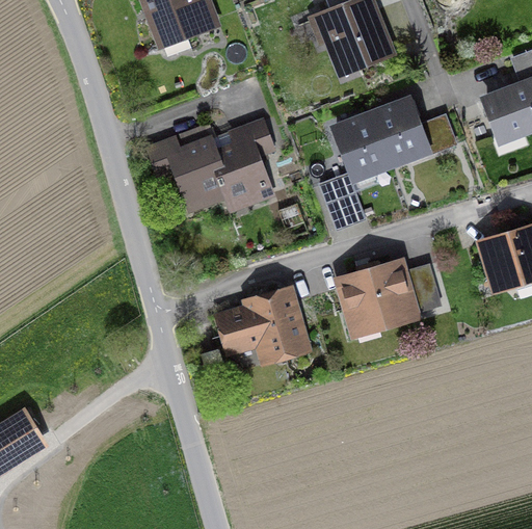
[(140,0),(157,47),(220,26),(212,0),(140,0)]
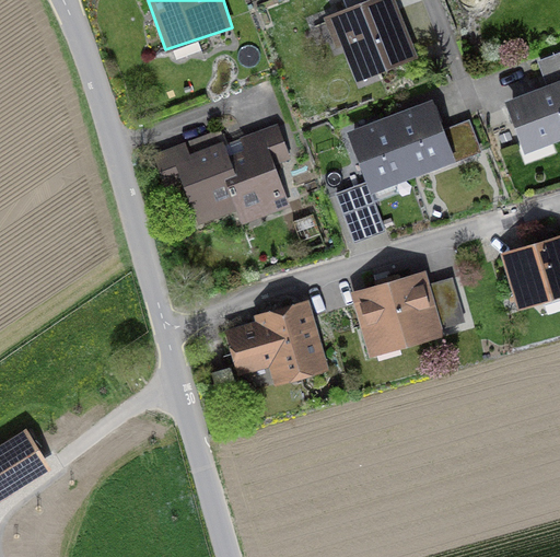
[(361,0),(325,14),(351,81),(417,55),(395,0),(361,0)]
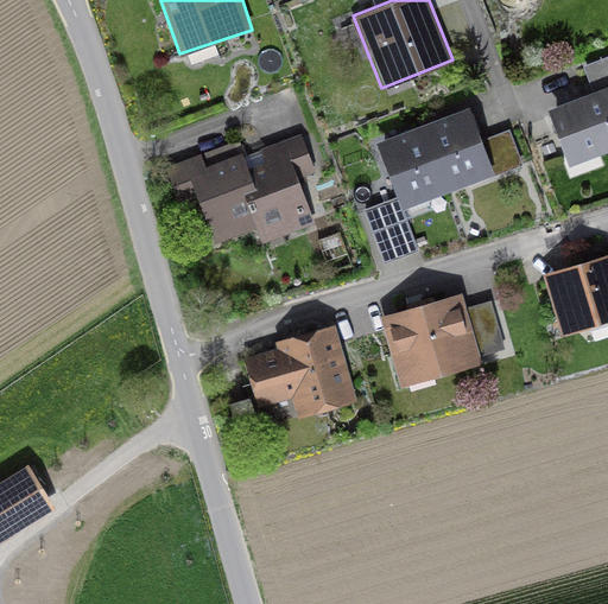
[(607,87),(549,108),(569,164),(607,150),(607,87)]
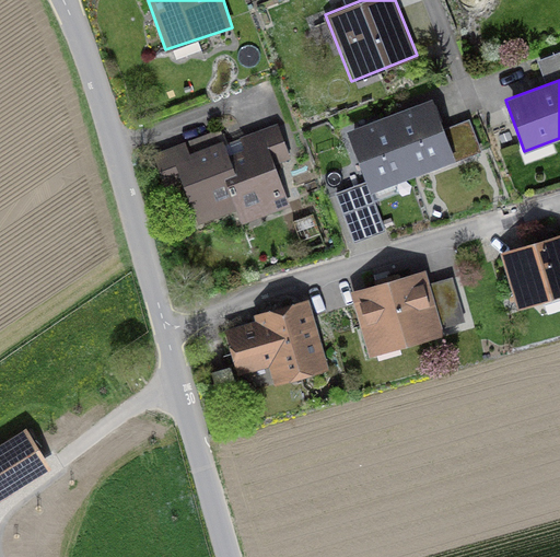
[(432,100),(392,115),(415,175),(455,160),(432,100)]
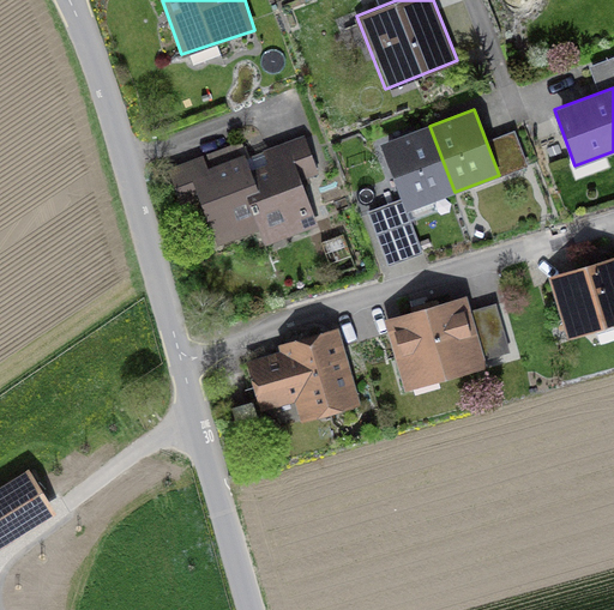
[(404,211),(455,192),(429,126),(378,146),(399,199),(404,211)]
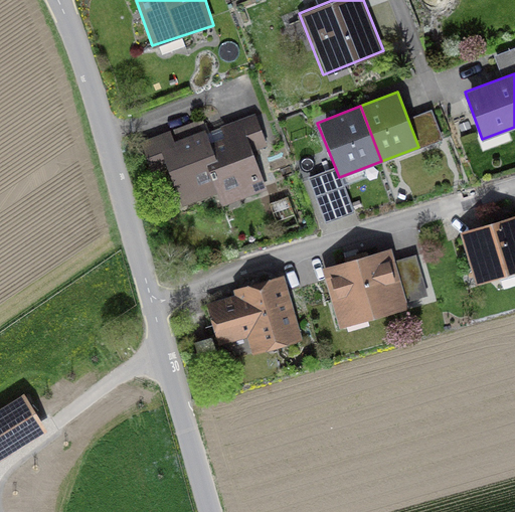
[(222,190),(208,151),(202,135),(161,150),(181,205),(222,190)]
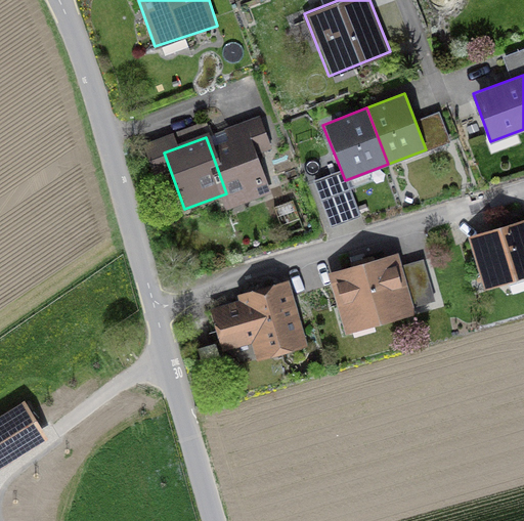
[(250,140),(212,154),(226,193),(231,207),(268,193),(250,140)]
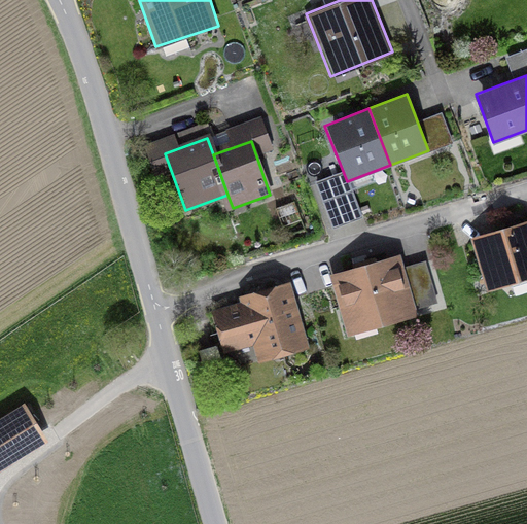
[(315,181),(334,228),(360,217),(347,181),(343,171),(315,181)]
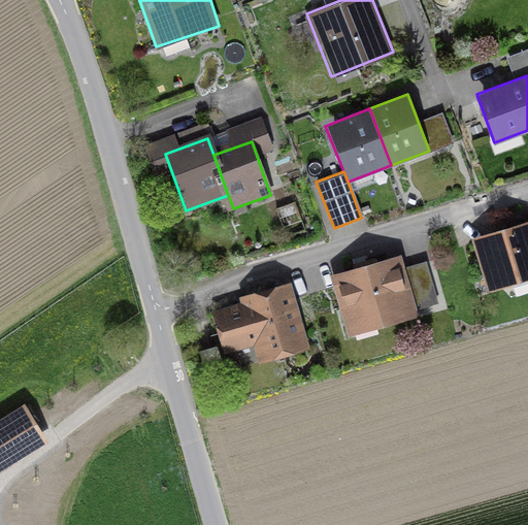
[(527,224),(474,240),(489,291),(527,279),(527,224)]
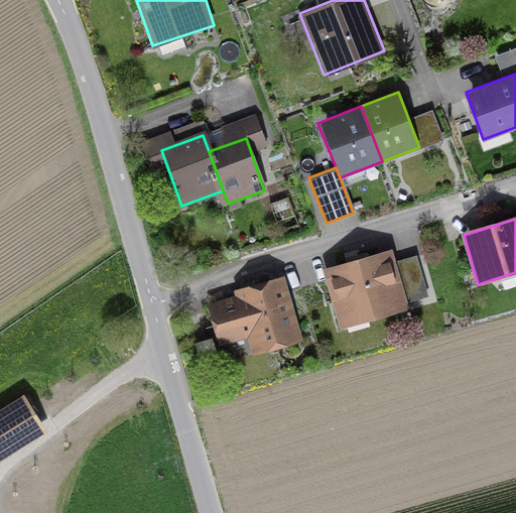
[(392,250),(321,269),(337,327),(407,307),(392,250)]
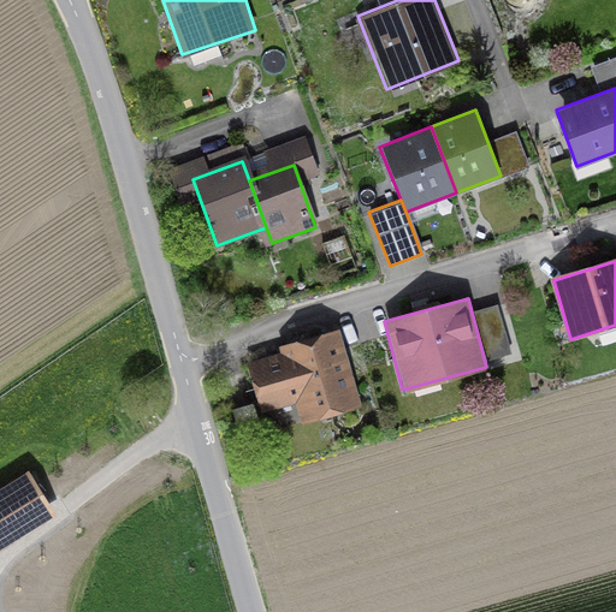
[(362,409),(341,328),(278,345),(283,360),(252,367),(262,408),(300,398),(306,423),(362,409)]
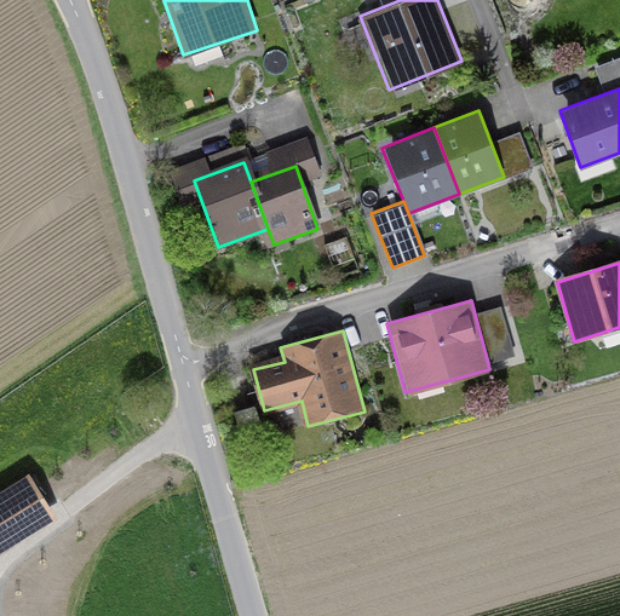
[(28,475),(0,491),(0,553),(56,519),(28,475)]
